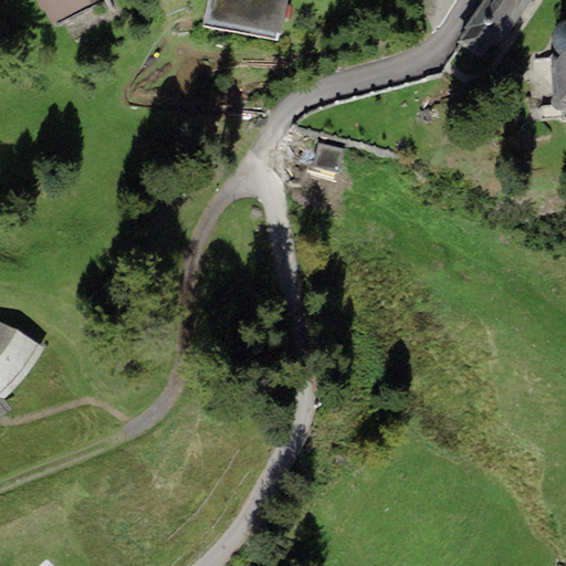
[(35,0),(42,12),(45,10),(53,24),(100,0),(35,0)]
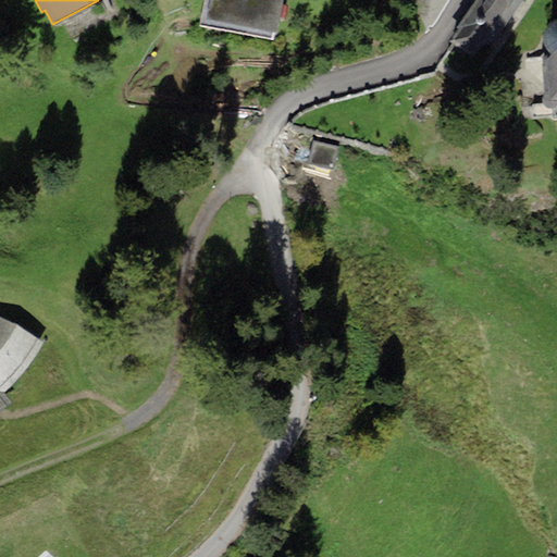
[(283,0),(210,0),(207,20),(277,34),(283,0)]
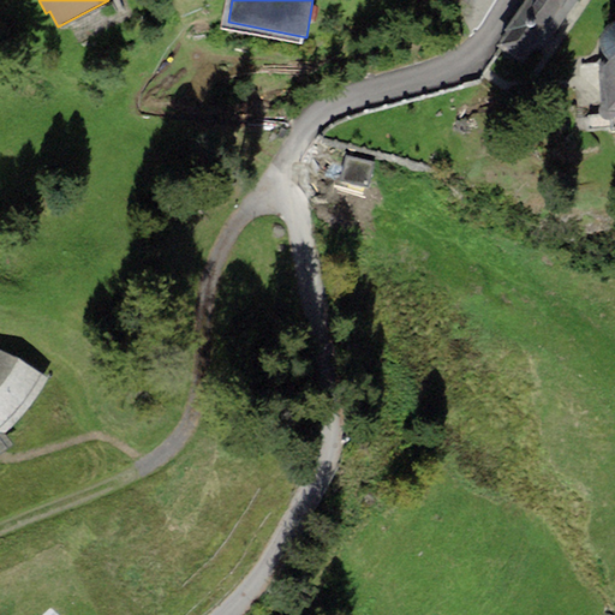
[(614,21),(609,23),(603,29),(599,36),(599,46),(602,54),(607,60),(598,60),(599,106),(598,112),(599,117),(605,120),(610,120),(611,129),(614,127),(614,21)]
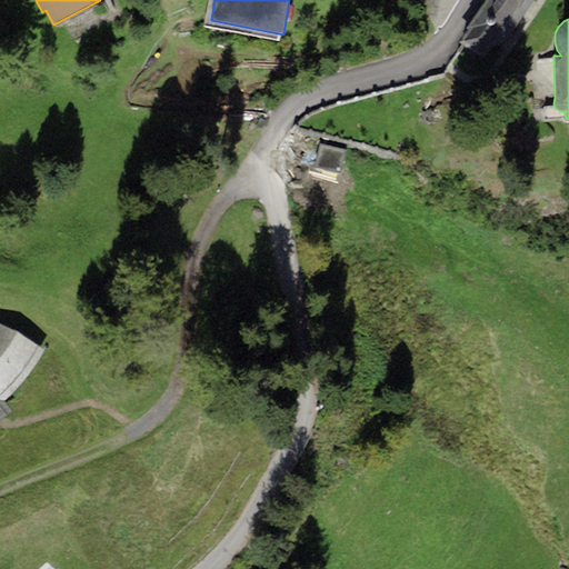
[(345,152),(321,146),(316,168),(339,173),(345,152)]
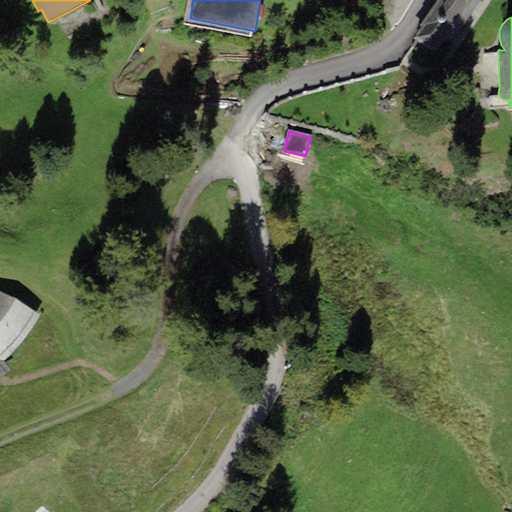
[(23,341),(40,316),(0,294),(0,379),(10,371),(2,360),(11,354),(23,341)]
